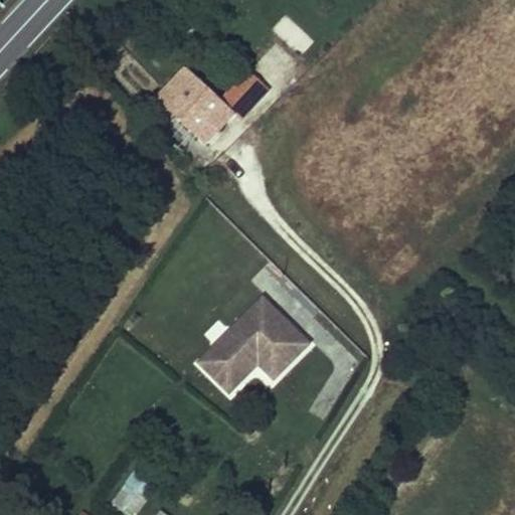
[(300,54),(313,40),(287,16),(274,29),(300,54)]
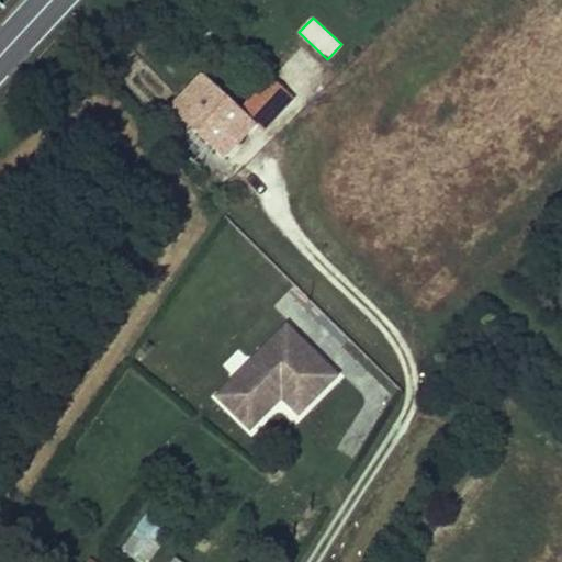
[(259,133),(274,119),(255,99),(239,113),(203,77),(168,111),(184,125),(222,161),(255,128),(259,133)]
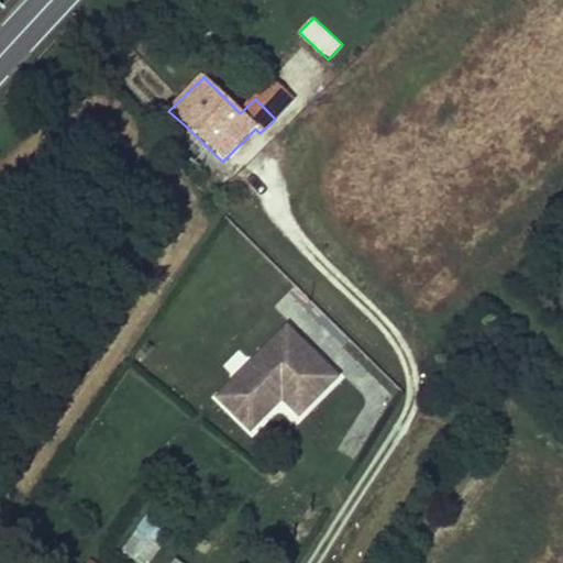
[(294,99),(274,79),(255,99),(275,119),(294,99)]
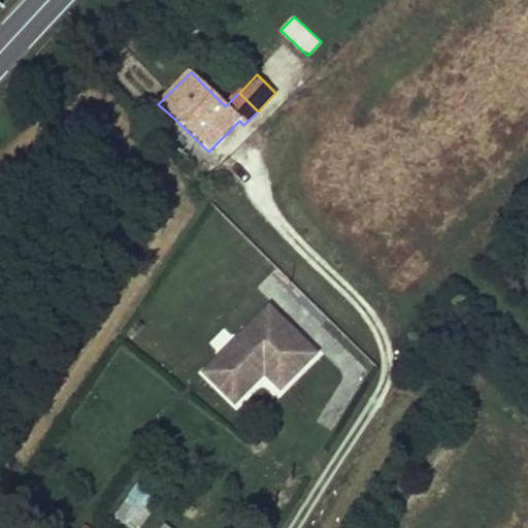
[(322,350),(275,303),(210,369),(235,394),(265,364),(286,385),(322,350)]
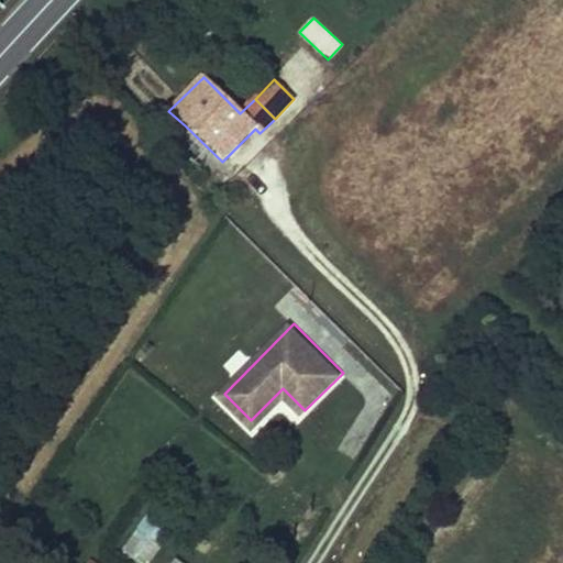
[(141,562),(150,562),(170,533),(144,516),(121,550),(141,562)]
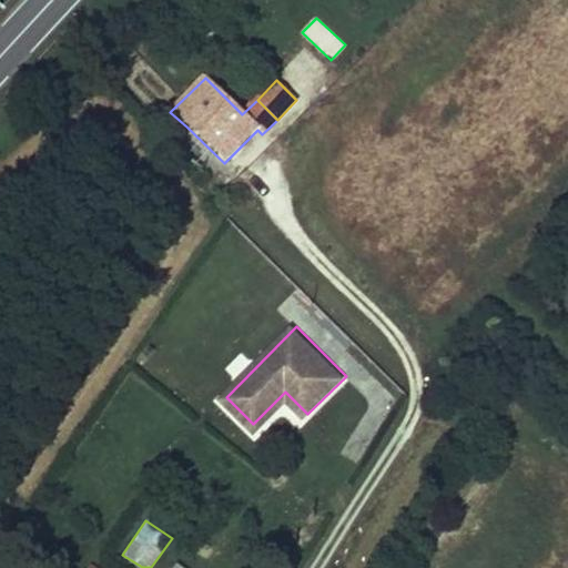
All buildings are outlined.
